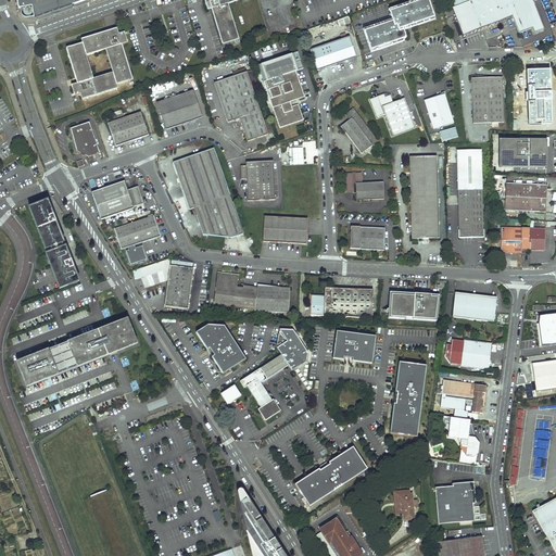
[(17,0),(19,8),(21,8),(21,9),(22,13),(22,14),(23,15),(24,16),(26,17),(28,17),(30,17),(34,16),(35,17),(86,0),(17,0)]
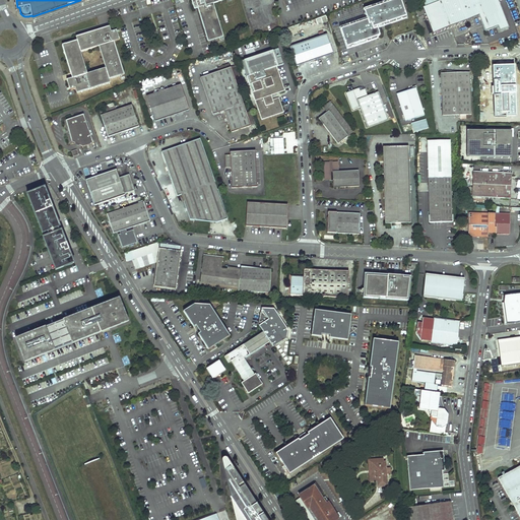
[(192,0),(195,9),(198,8),(208,42),(223,37),(213,3),(223,0),(192,0)]
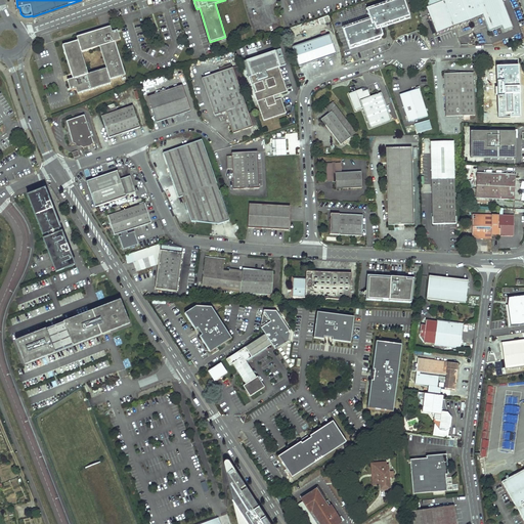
[(409,18),(403,0),(398,0),(366,11),(369,18),(370,20),(343,30),(349,48),(383,36),(380,29),(389,26),(389,24),(402,18),(402,20),(409,18)]
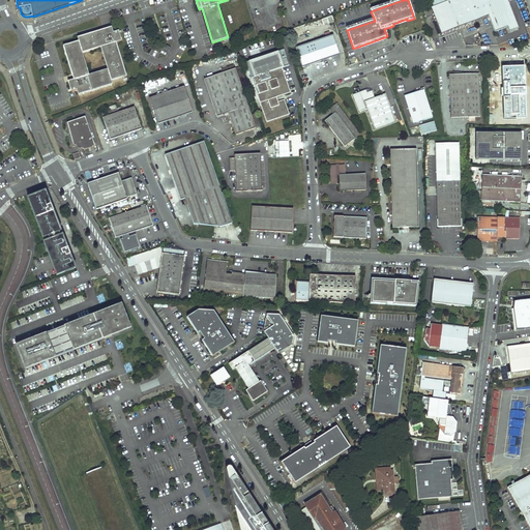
[(403,0),(396,0),(371,9),(371,11),(403,0)]
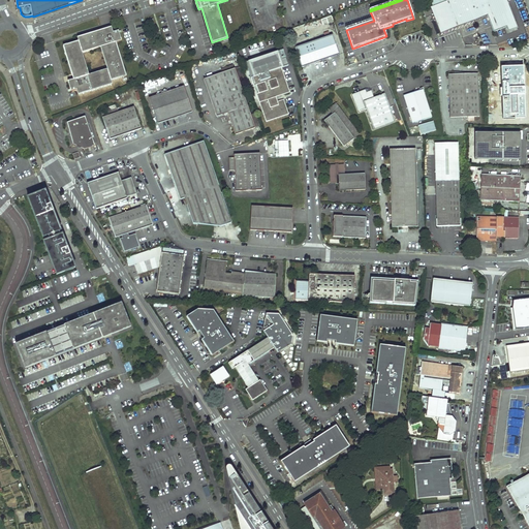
[(431,0),(433,6),(431,7),(441,33),(489,16),(495,32),(507,27),(509,31),(518,28),(506,0),(431,0)]
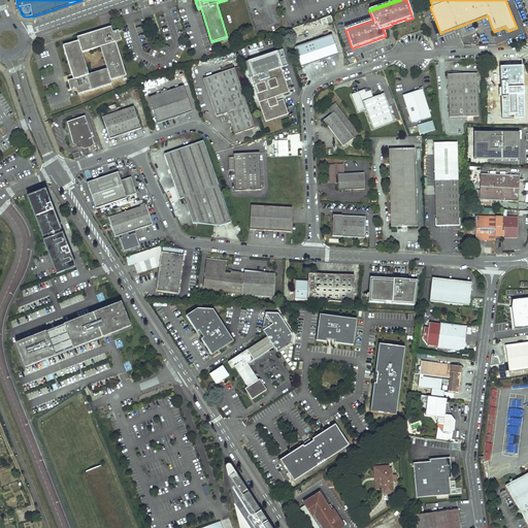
[(344,28),(345,30),(373,21),(372,19),(344,28)]
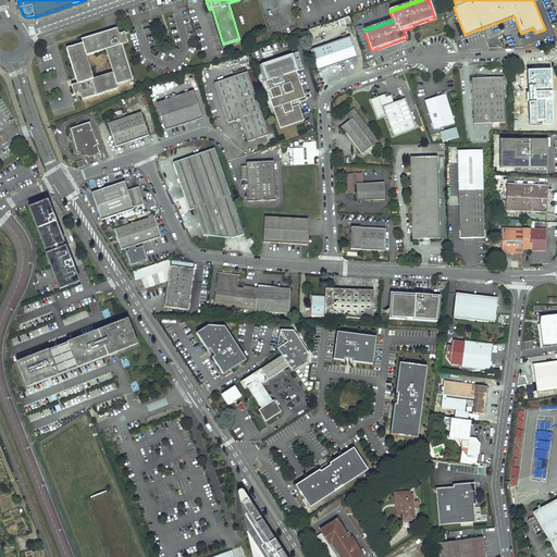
[(78,77),(79,83),(77,84),(72,86),(75,97),(82,95),(83,100),(119,89),(118,85),(133,81),(122,45),(128,42),(125,33),(120,34),(119,31),(112,33),(111,31),(82,40),(83,44),(66,49),(76,78),(78,77)]
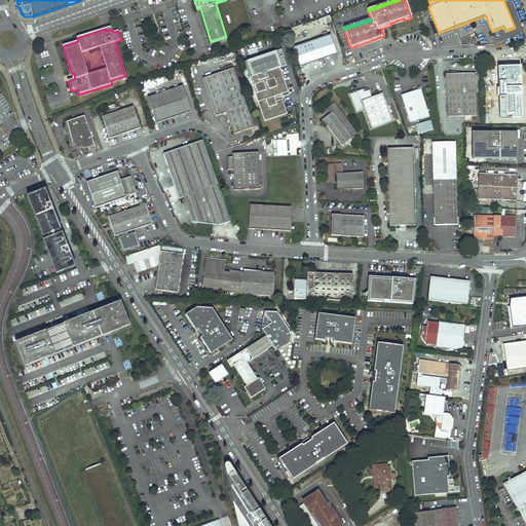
[(331,35),(294,47),(300,67),(337,54),(331,35)]
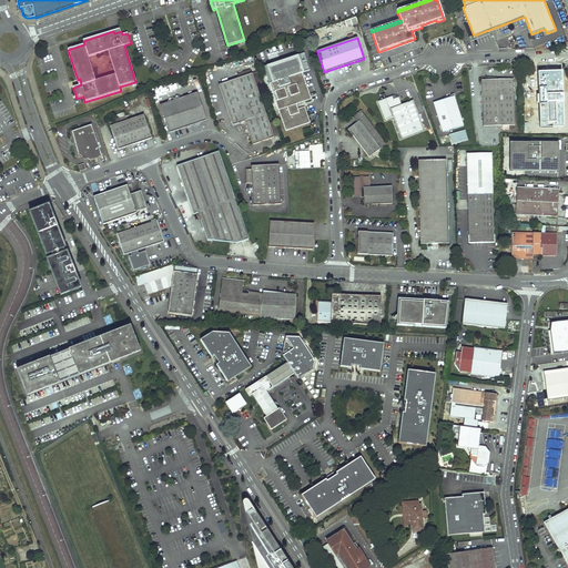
[(378,52),(379,53),(412,42),(411,40),(378,52)]
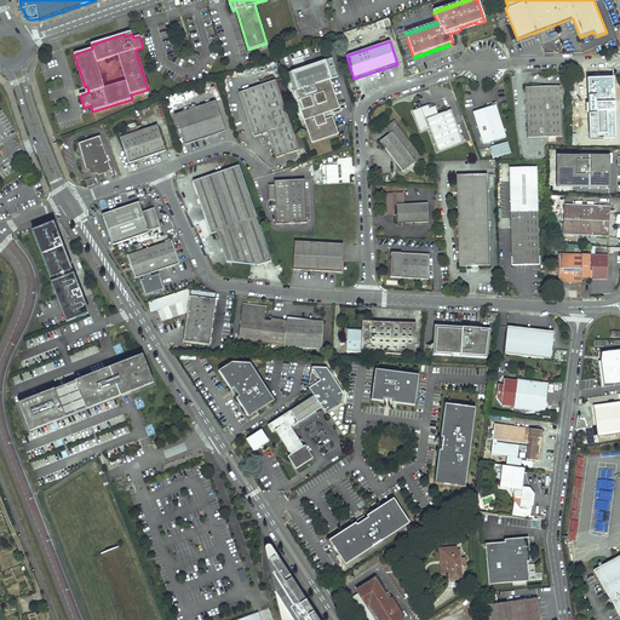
[(328,59),(288,73),(298,102),(300,101),(304,109),(300,110),(313,143),(339,135),(332,116),(326,119),(325,116),(323,114),(340,108),(329,79),(338,76),(336,68),(331,69),(328,59)]
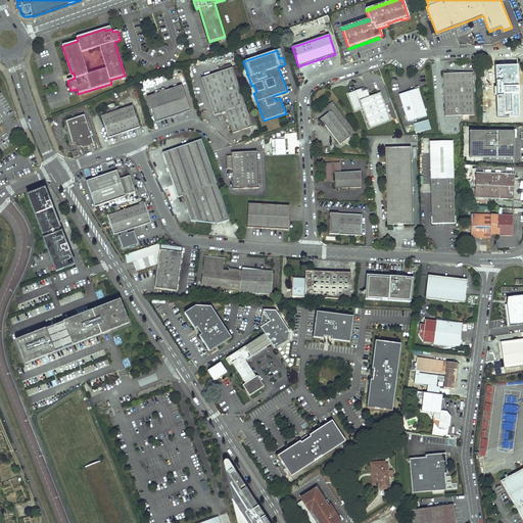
[(517,65),(495,66),(496,116),(519,115),(517,65)]
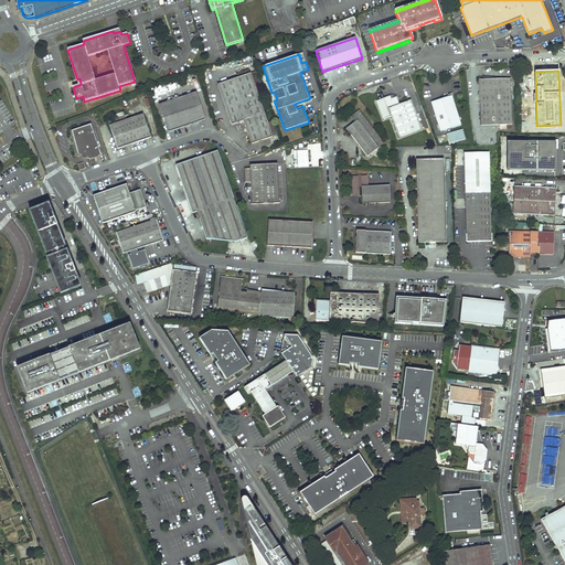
[(251,74),(256,89),(262,87),(256,72),(251,74)]
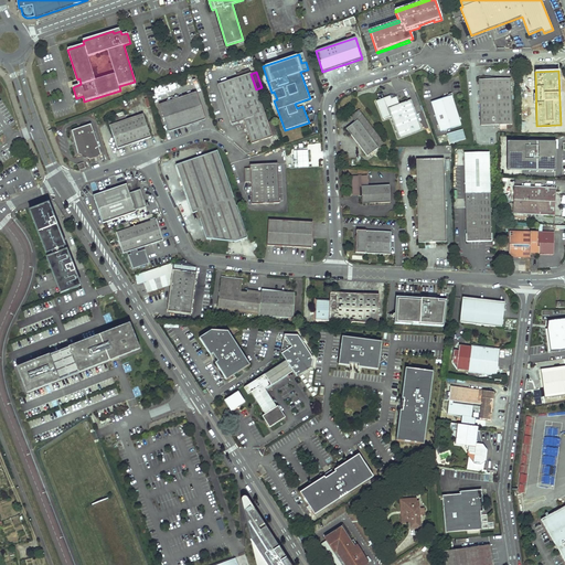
[(251,74),(219,85),(232,125),(244,120),(252,144),(273,137),(256,89),(251,74)]
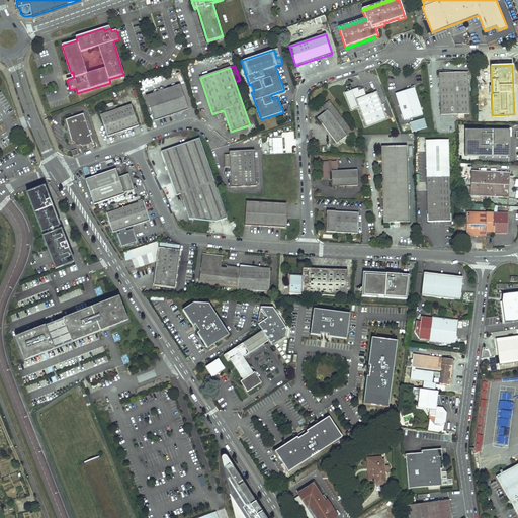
[(469,114),(468,72),(439,73),(440,115),(458,114),(458,118),(463,118),(463,114),(469,114)]
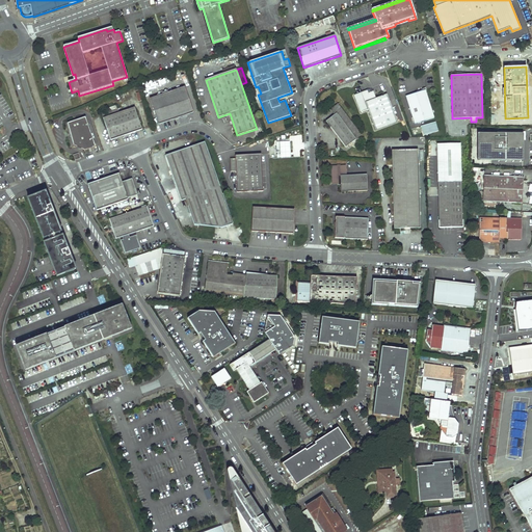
[(185,87),(151,99),(159,124),(193,112),(185,87)]
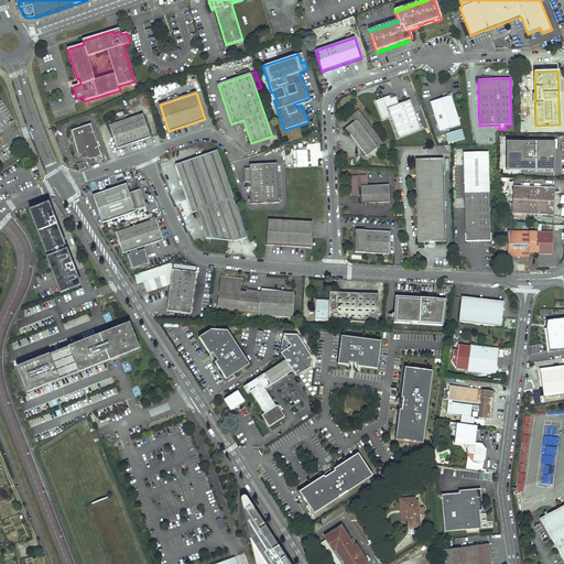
[(390,96),(377,101),(382,118),(383,119),(390,117),(399,139),(422,130),(410,100),(399,105),(396,97),(390,99),(390,96)]
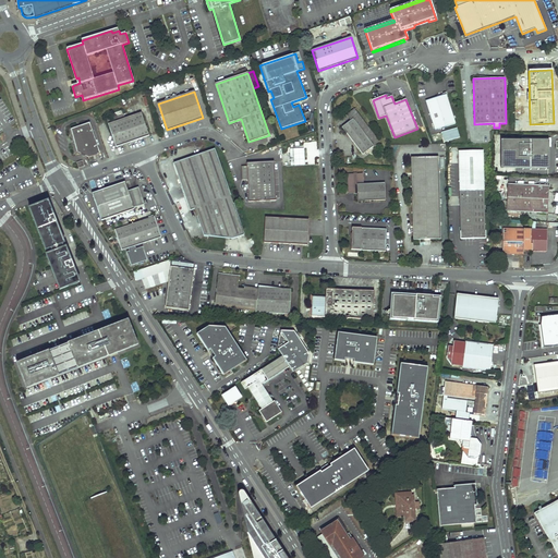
[(446,95),(425,101),(435,130),(456,123),(446,95)]
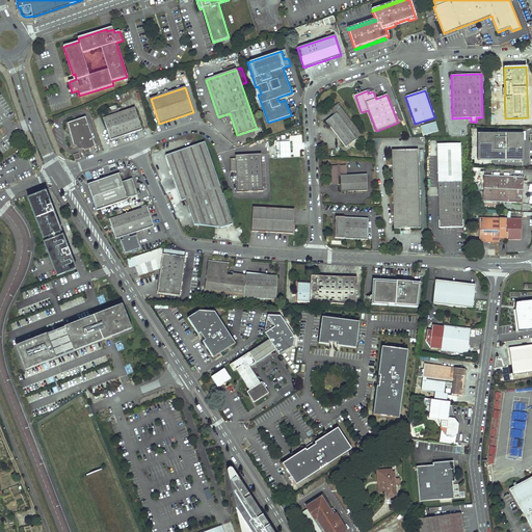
[(358,131),(338,104),(333,108),(337,113),(335,114),(326,122),(346,148),(362,135),(358,131)]
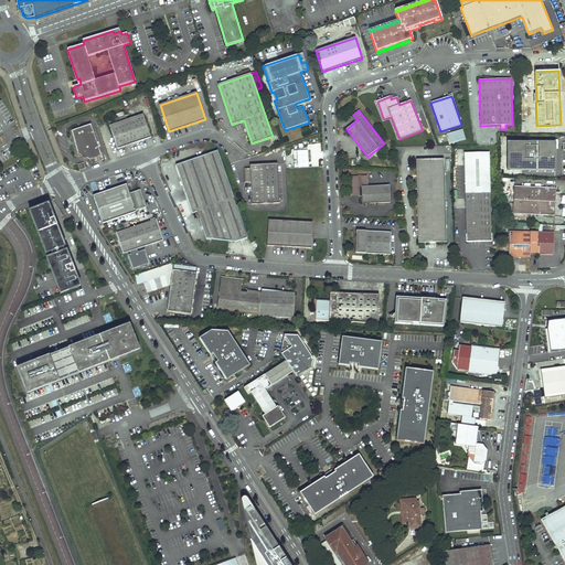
[(151,137),(144,114),(127,119),(126,115),(108,121),(110,126),(118,149),(151,137)]
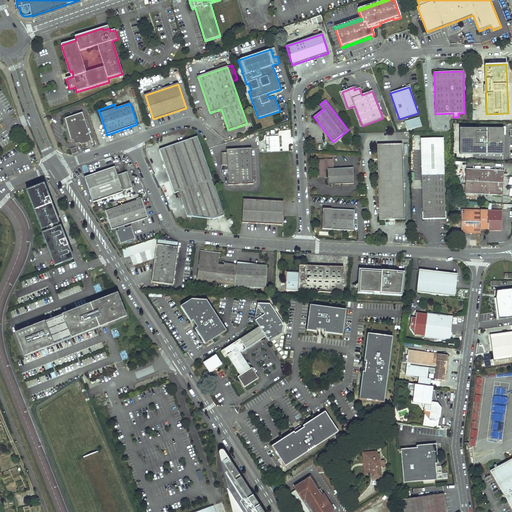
[(93,142),(83,113),(66,119),(71,140),(75,142),(75,143),(76,144),(77,144),(78,144),(79,144),(82,145),(93,142)]
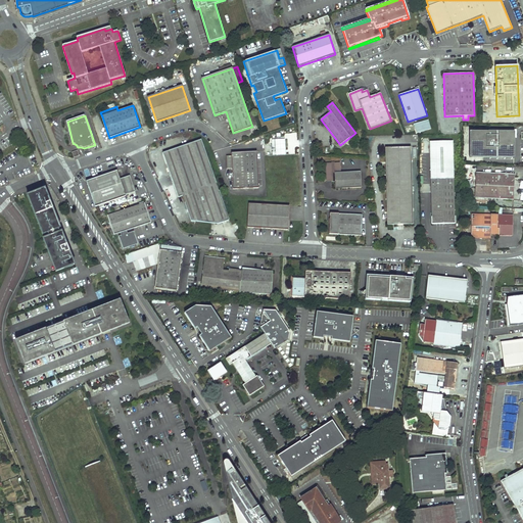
[(416,133),(431,129),(428,120),(414,123),(416,133)]
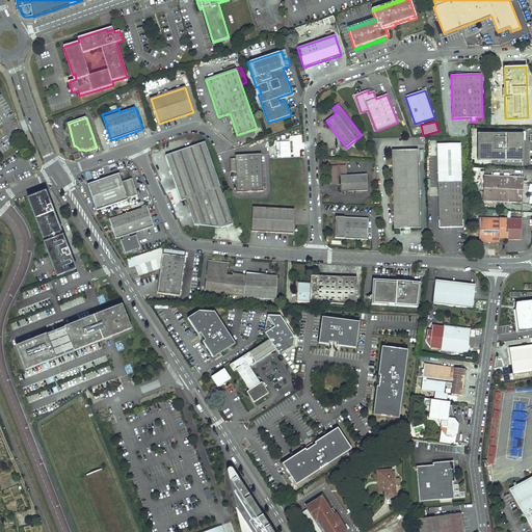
[(498,134),(478,134),(478,160),(495,160),(498,160),(498,134)]
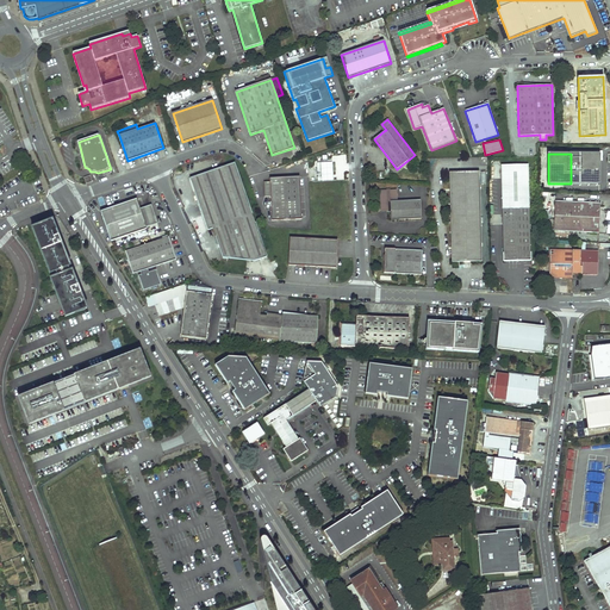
[(582,154),(571,154),(571,184),(601,184),(601,156),(582,156),(582,154)]
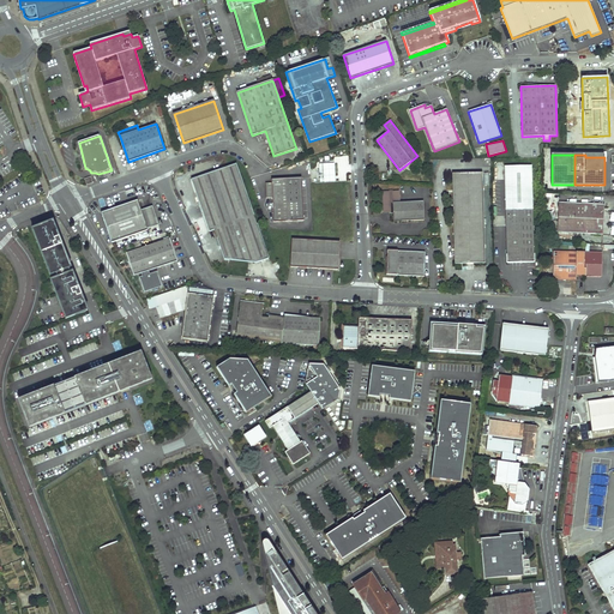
[(333,163),(318,164),(319,181),(335,181),(333,163)]
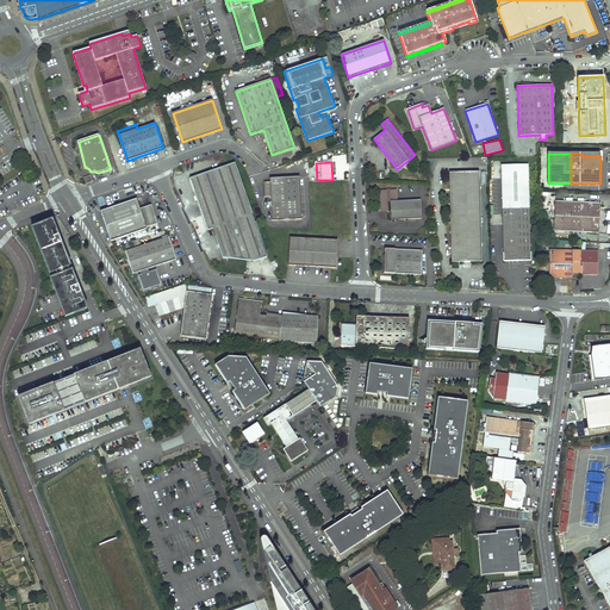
[(235,163),(191,179),(209,230),(213,229),(223,257),(255,261),(267,256),(235,163)]
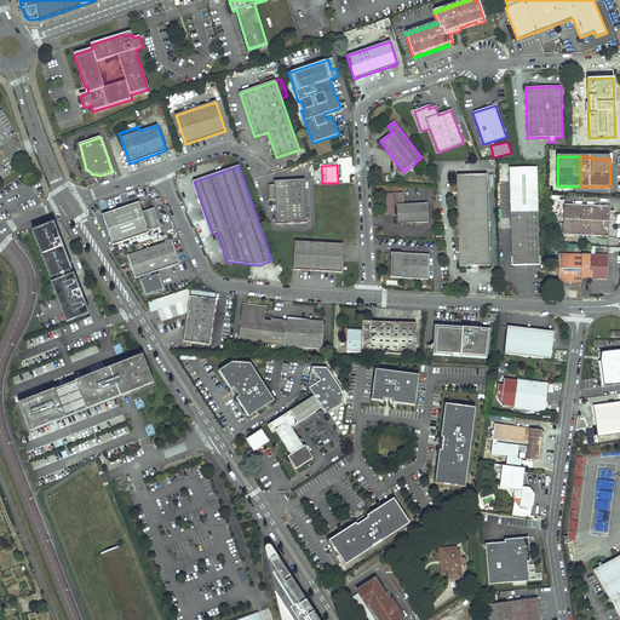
[(510,168),(512,267),(539,265),(538,212),(539,212),(538,167),(510,168)]
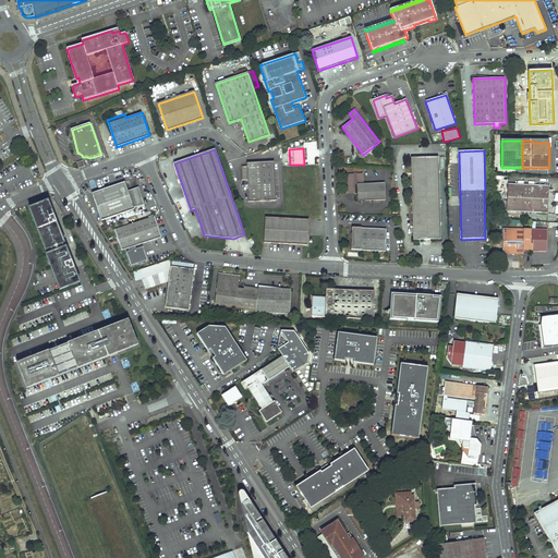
[(438,157),(411,158),(413,240),(440,239),(438,157)]
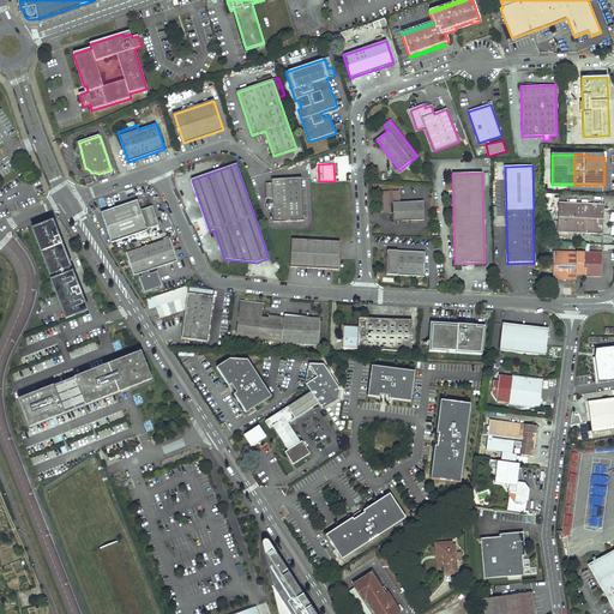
[(302,179),(272,180),(272,182),(266,184),(268,198),(272,198),(275,222),(304,221),(302,179)]
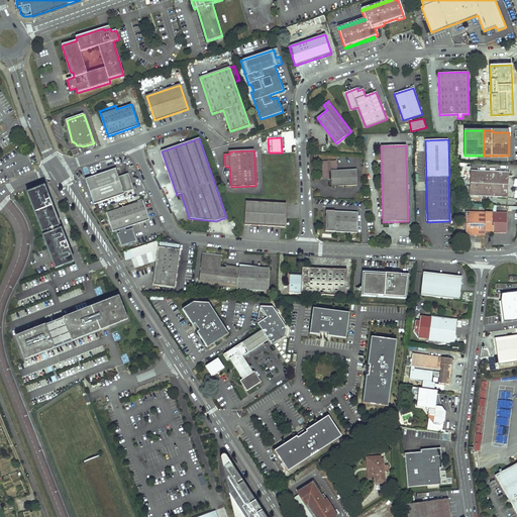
[(335,162),(323,162),(323,177),(328,177),(328,176),(331,176),(331,179),(331,187),(357,186),(356,170),(336,171),(335,162)]
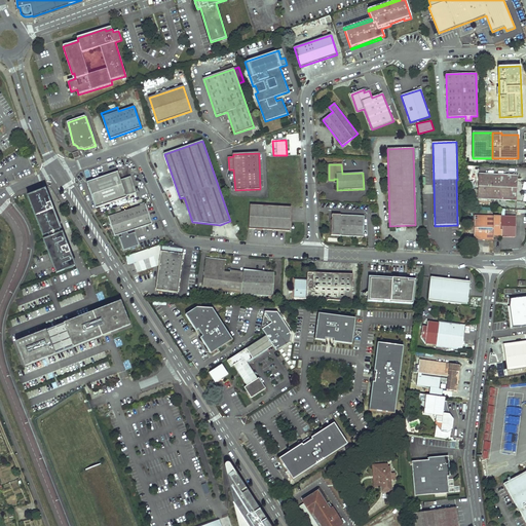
[(130,177),(121,180),(118,172),(87,182),(96,208),(126,197),(126,196),(137,193),(130,177)]
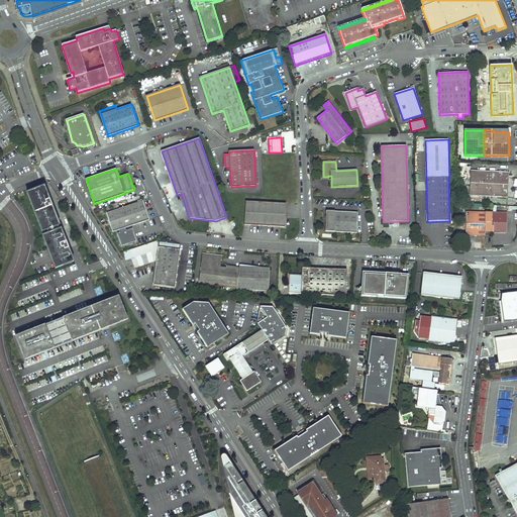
[(509,173),(471,171),(470,196),(477,196),(508,198),(509,173)]
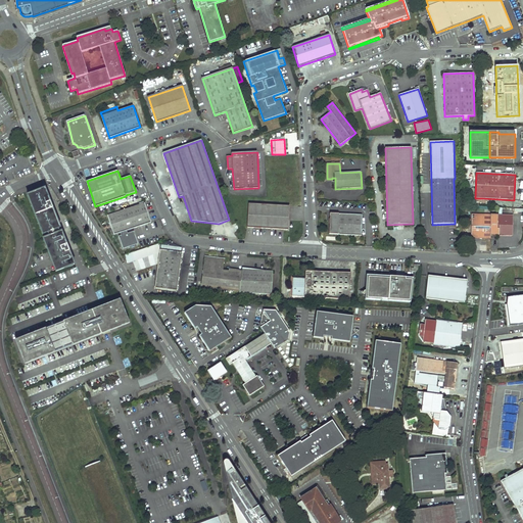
[(165,188),(170,199),(178,197),(174,185),(165,188)]
